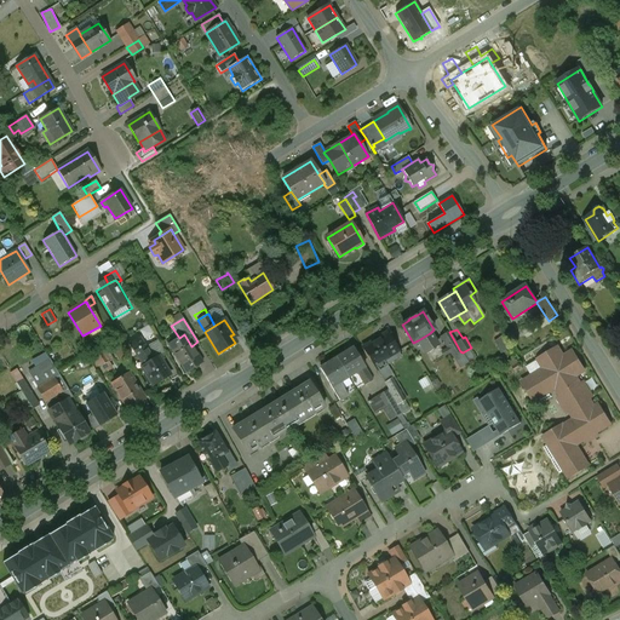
[(449,332),(441,337),(453,356),(460,351),(449,332)]
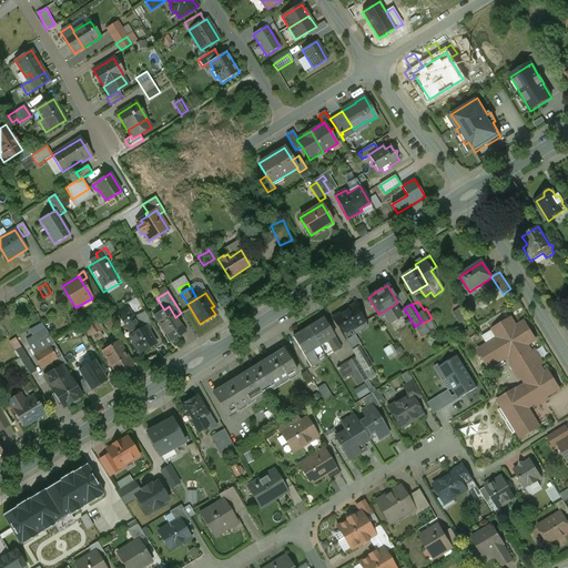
[(394,305),(383,312),(389,323),(401,316),(394,305)]
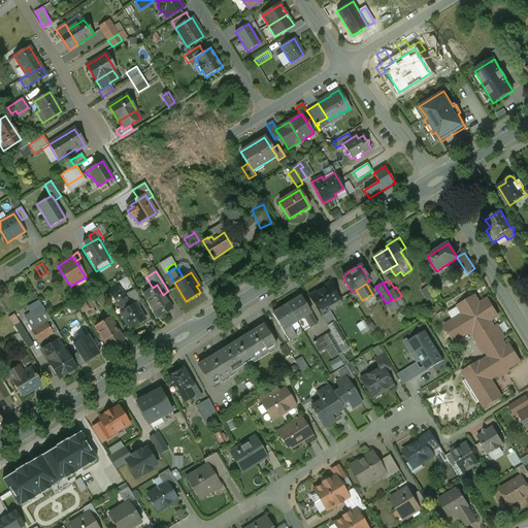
[(153,288),(142,294),(143,294),(144,294),(149,301),(149,302),(150,302),(155,310),(154,311),(155,311),(158,317),(158,318),(172,309),(172,308),(171,308),(163,295),(157,285),(153,288)]
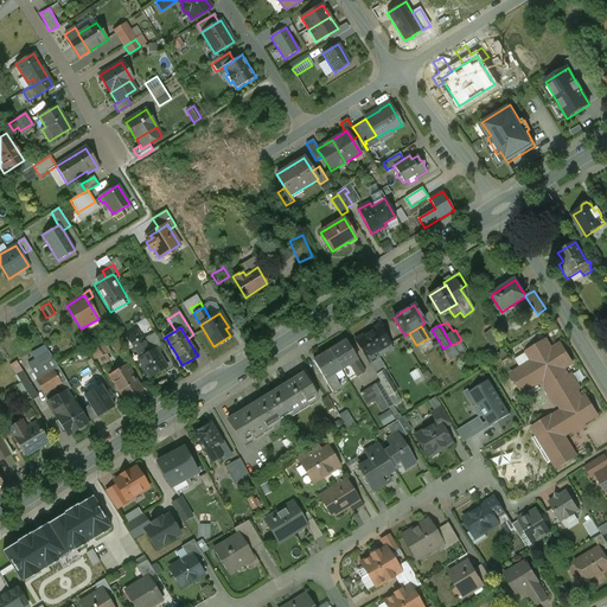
[(378,327),(356,342),(370,363),(377,358),(378,358),(393,349),(378,327)]
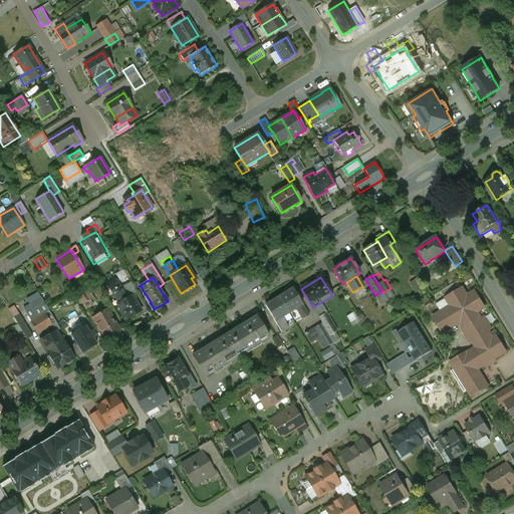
[(93,281),(86,285),(91,294),(98,290),(93,281)]
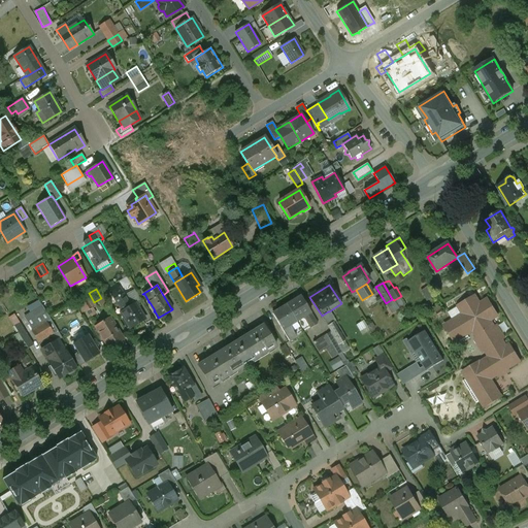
[(120,289),(111,293),(116,299),(123,295),(120,289)]
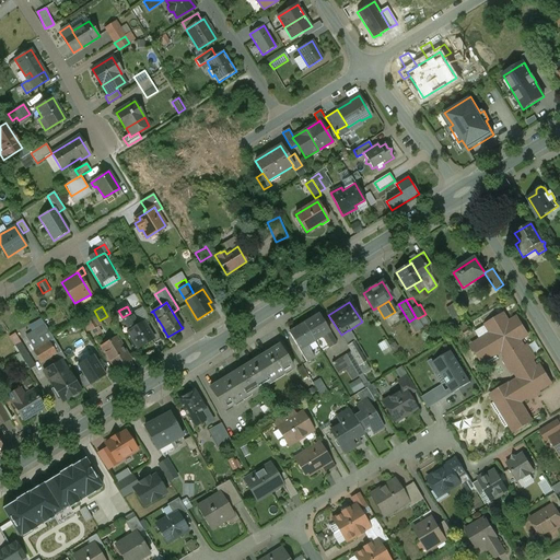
[(395,312),(384,318),(389,327),(400,319),(395,312)]
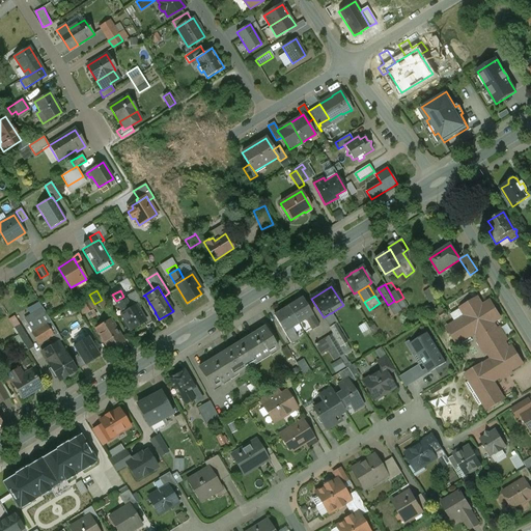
[(123,297),(116,301),(123,313),(131,309),(123,297)]
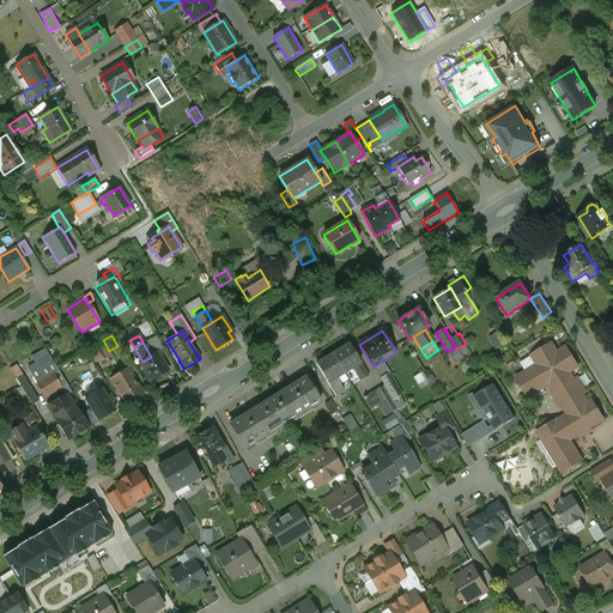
[(349,344),(333,354),(344,374),(352,369),(360,381),(369,376),(349,344)]
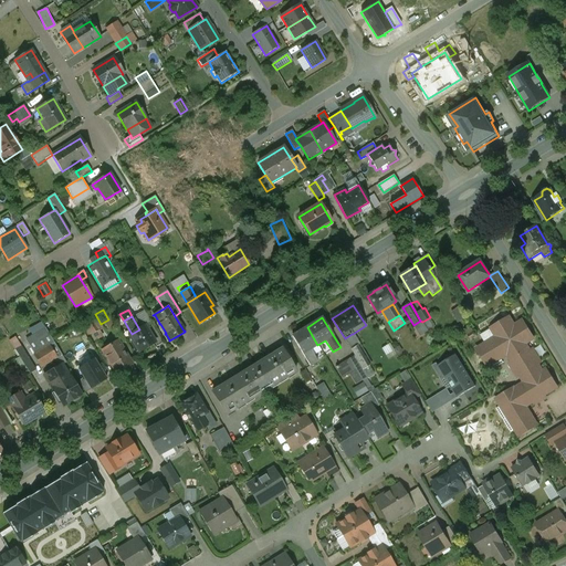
[(522,321),(514,326),(509,317),(491,328),(496,337),(477,349),(488,367),(489,366),(491,370),(503,363),(501,359),(507,355),(524,383),(514,389),(514,388),(495,399),(500,406),(496,409),(511,432),(514,429),(519,437),(536,426),(525,407),(533,402),(534,404),(545,397),(544,396),(557,388),(546,369),(542,373),(537,365),(542,363),(533,348),(530,352),(525,344),(533,339),(522,321)]
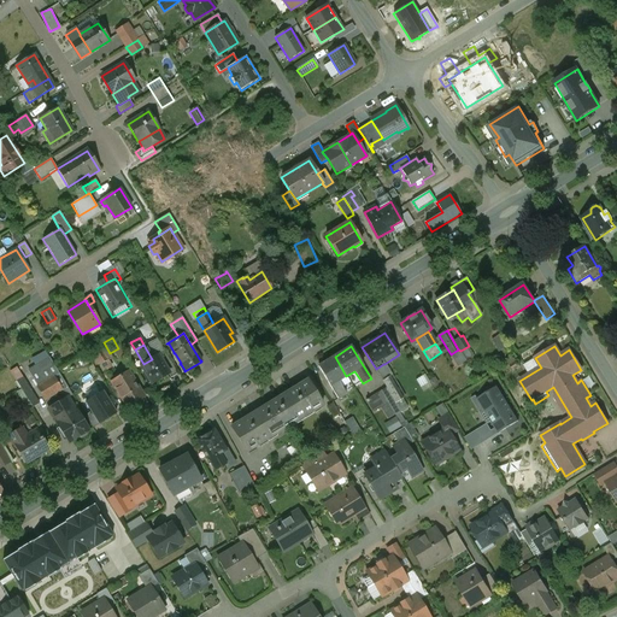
[(101,350),(98,352),(95,347),(92,351),(100,364),(107,359),(101,350)]
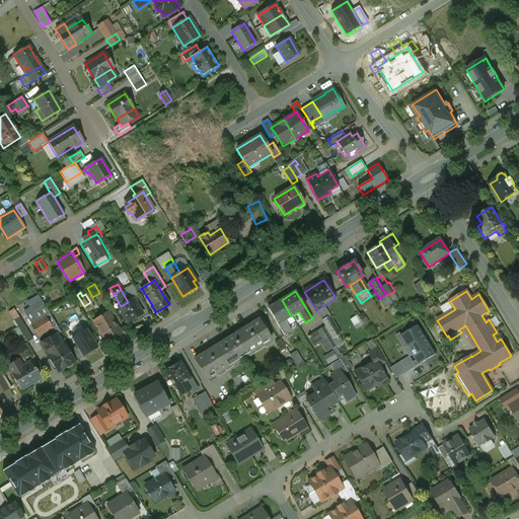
[(121,306),(119,307),(128,323),(143,314),(133,298),(128,302),(121,306)]
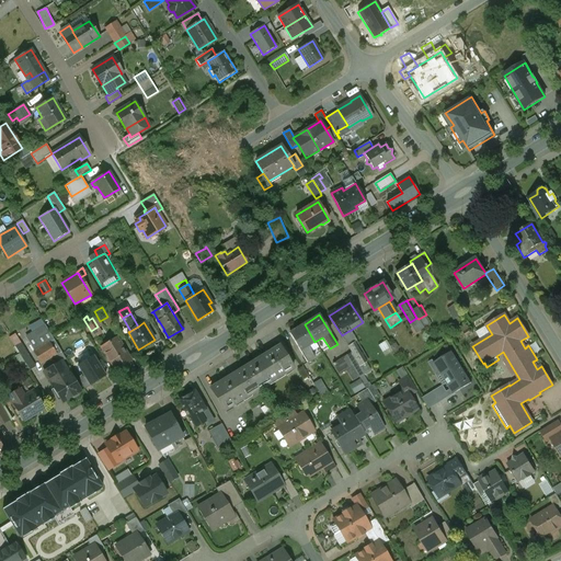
[(305,324),(289,333),(307,363),(315,358),(307,346),(315,342),(305,324)]
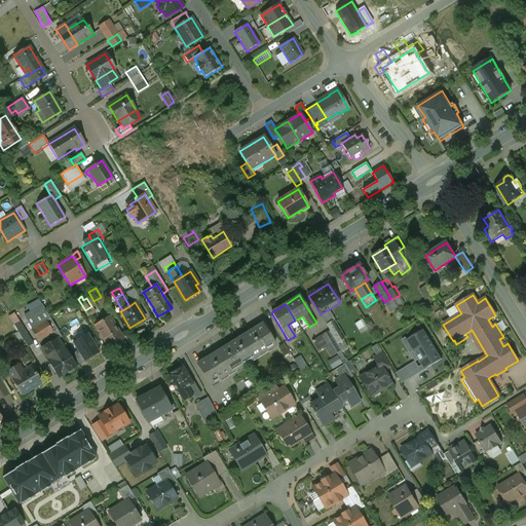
[(58,330),(42,306),(25,316),(32,330),(31,330),(38,341),(58,330)]
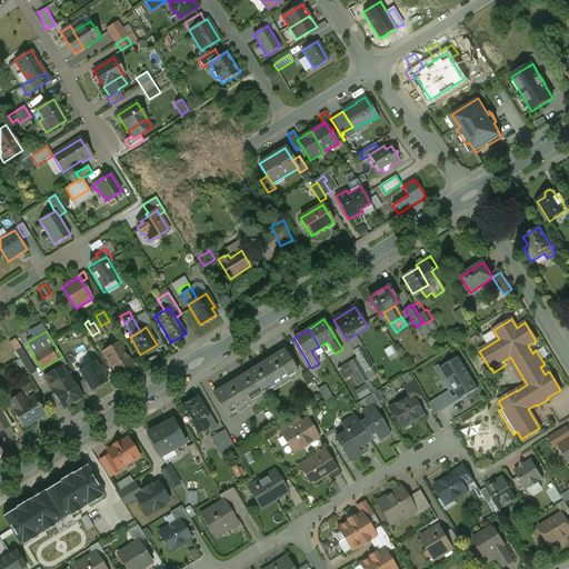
[(473,331),(468,335),(473,342),(479,339),(473,331)]
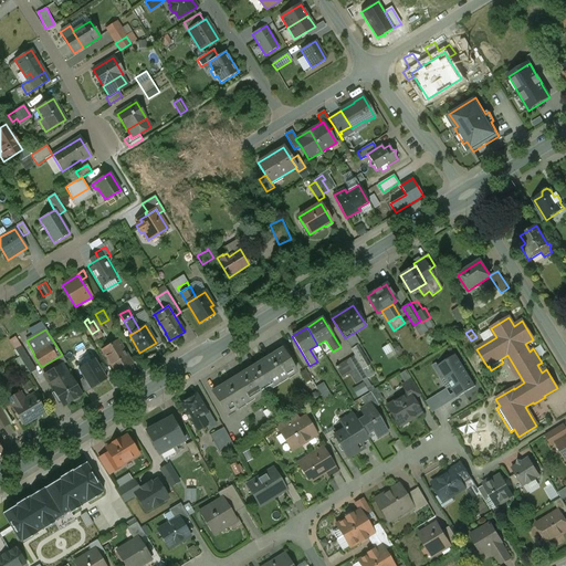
[(118,342),(102,352),(116,374),(132,364),(127,356),(129,355),(127,350),(125,352),(118,342)]
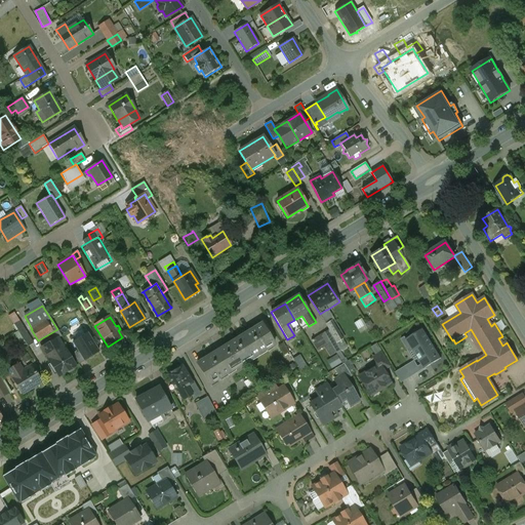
[(76,319),(66,325),(69,329),(78,323),(76,319)]
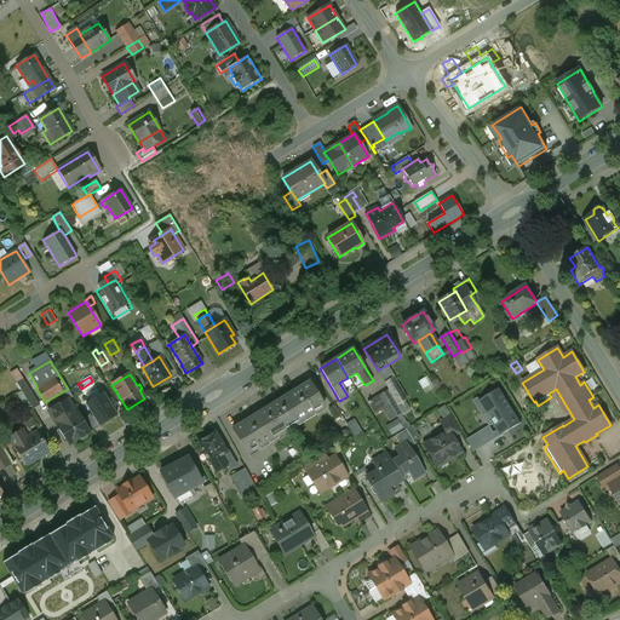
[(40,406),(23,379),(17,384),(33,409),(40,406)]
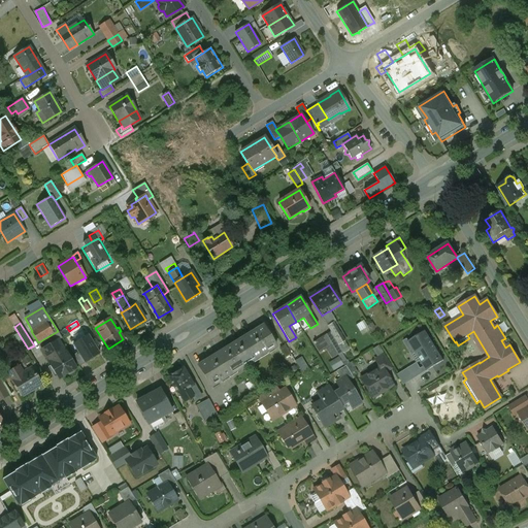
[(349,349),(333,323),(327,326),(331,331),(331,332),(343,352),(349,349)]
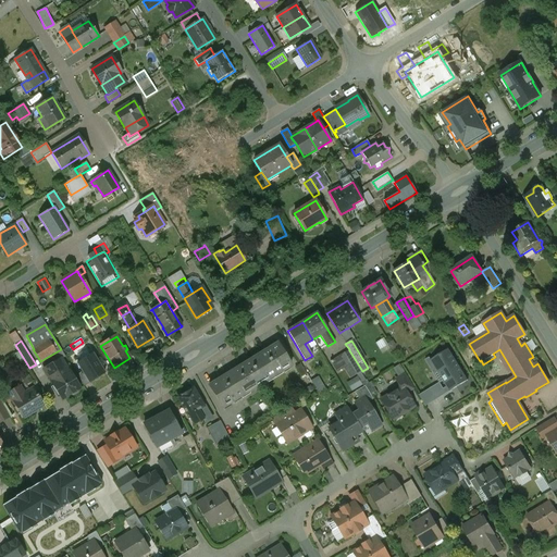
[(73,349),(72,349),(79,361),(89,356),(86,350),(87,349),(84,343),(83,343),(73,349)]
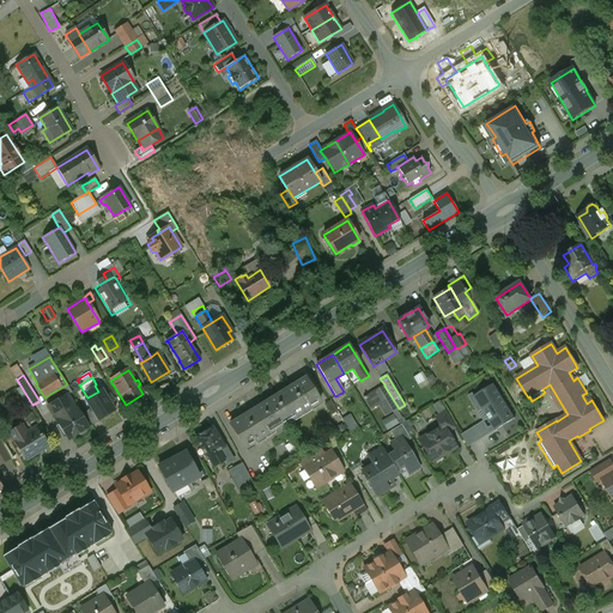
[(305,378),(267,401),(283,425),(321,402),(305,378)]
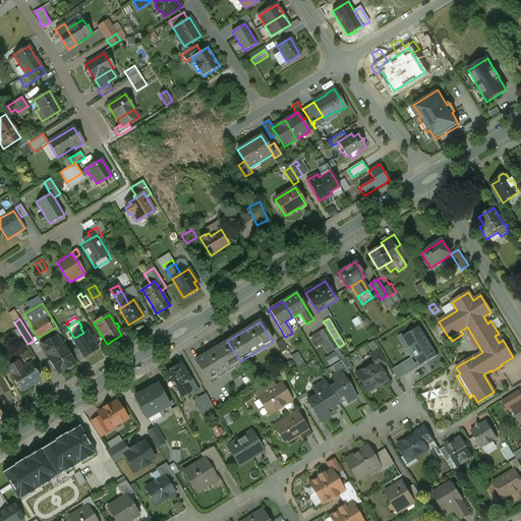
[(438,356),(420,327),(403,337),(402,335),(399,337),(411,358),(392,370),(398,381),(438,356)]
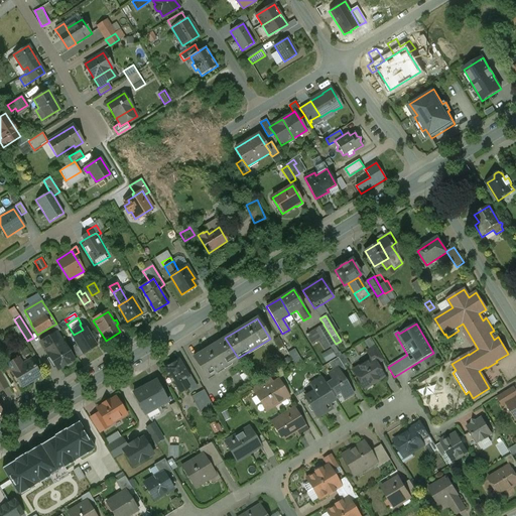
[(336,344),(324,325),(318,328),(331,347),(336,344)]
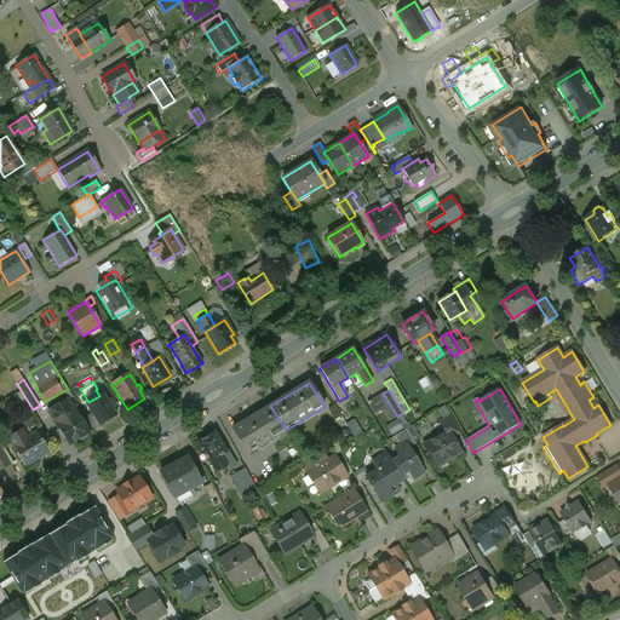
[(89,402),(86,405),(92,414),(99,426),(116,415),(114,412),(118,409),(112,400),(108,401),(103,394),(99,396),(89,402)]
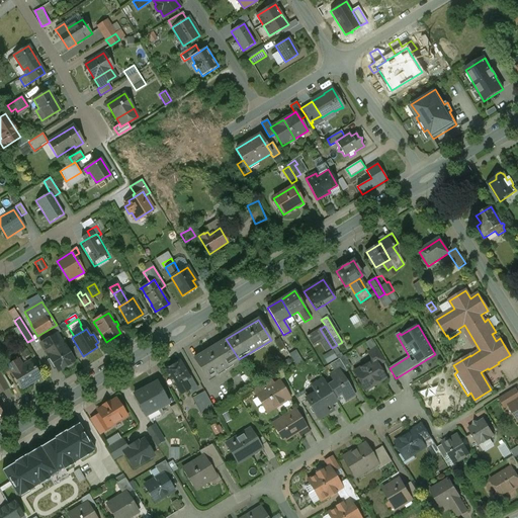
[(320,329),(307,336),(313,346),(319,342),(325,352),(332,348),(320,329)]
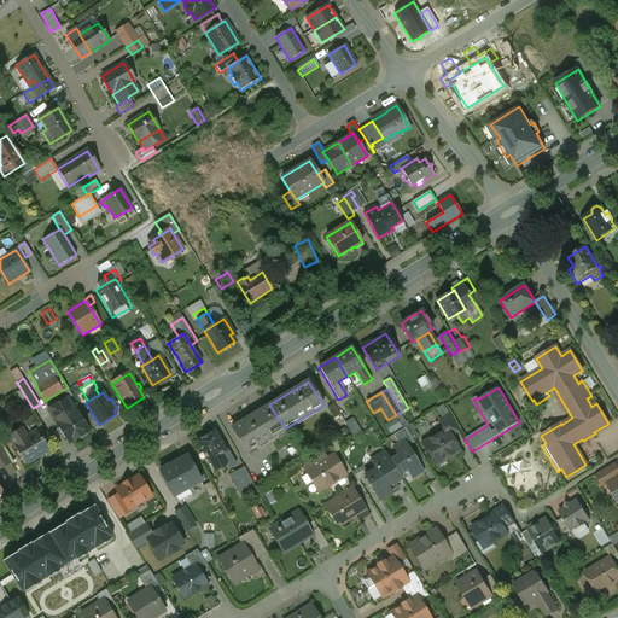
[(75,413),(66,400),(54,407),(62,420),(57,424),(59,429),(57,430),(64,442),(66,439),(69,443),(79,438),(82,438),(86,436),(87,432),(89,431),(77,412),(75,413)]
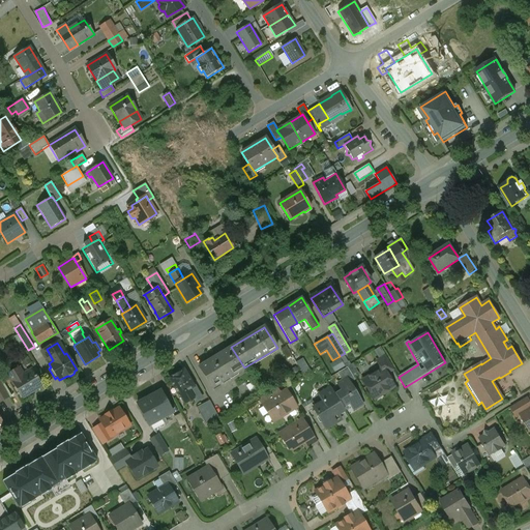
[(231,347),(199,366),(211,388),(244,367),(231,347)]
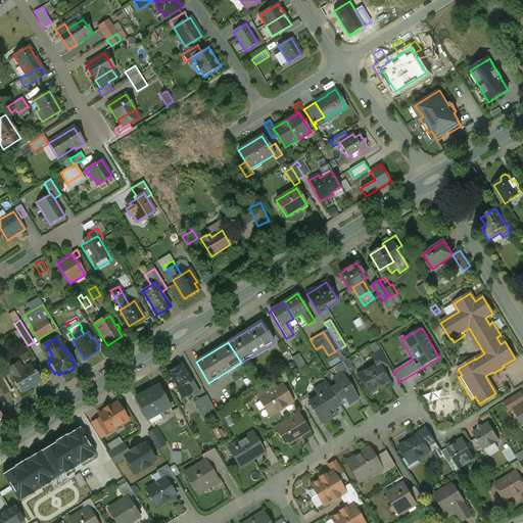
[(78,349),(72,352),(79,363),(85,360),(84,360),(78,349)]
